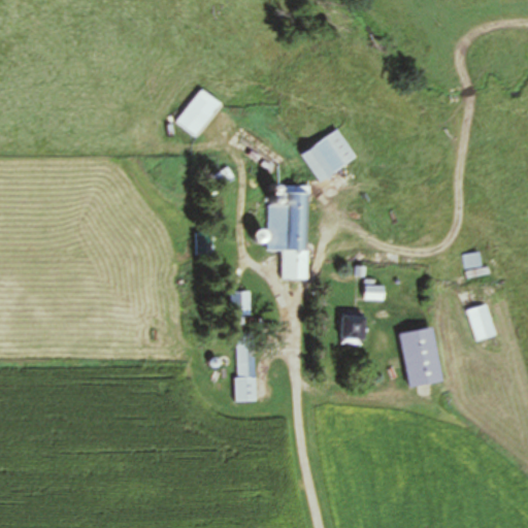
[(196,136),(221,105),(202,90),(177,122),(196,136)]
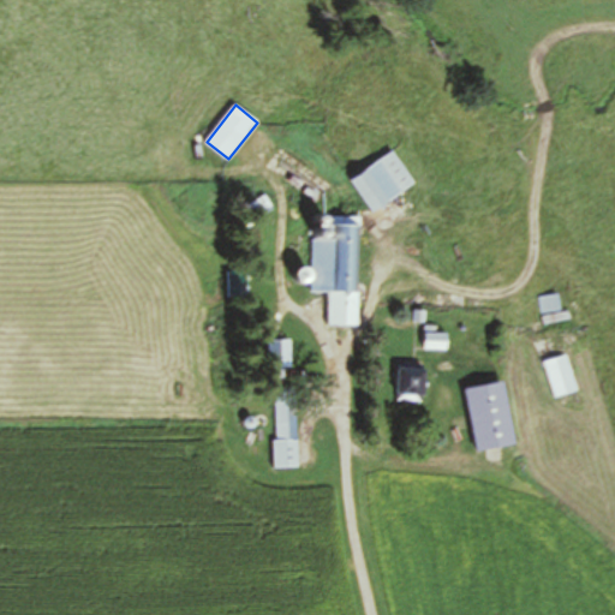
[(372,213),(416,185),(394,151),(351,179),(372,213)]
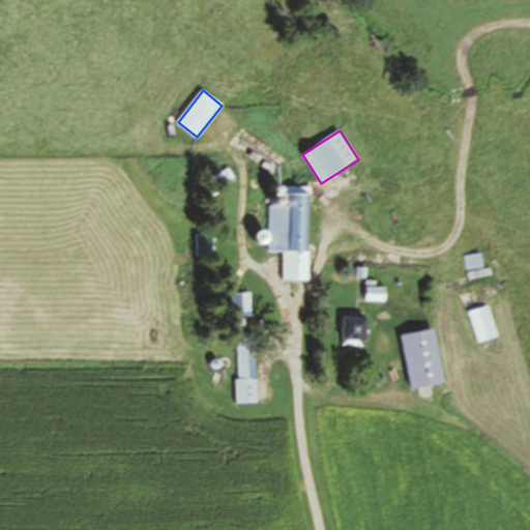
[(308,283),(311,187),(283,186),(282,207),(269,207),(269,234),(259,233),(259,244),(269,245),(268,254),(284,254),(284,283),(308,283)]
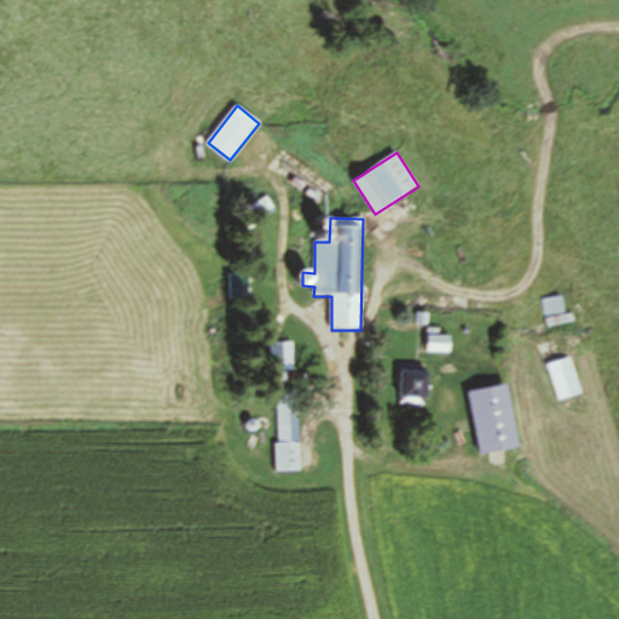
[(565,298),(543,300),(547,328),(568,325),(565,298)]
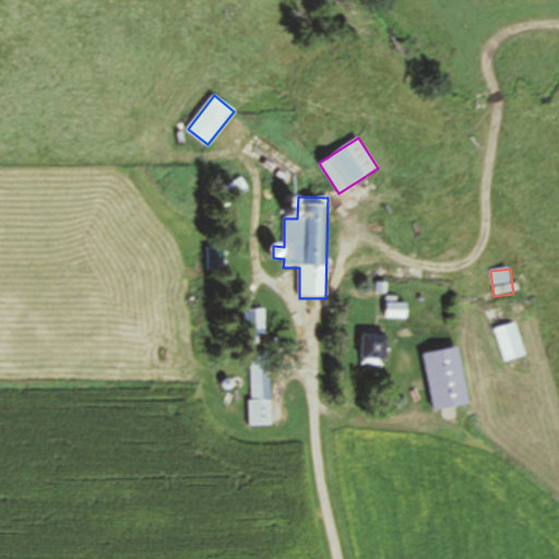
[(497,329),(503,363),(524,358),(516,324),(497,329)]
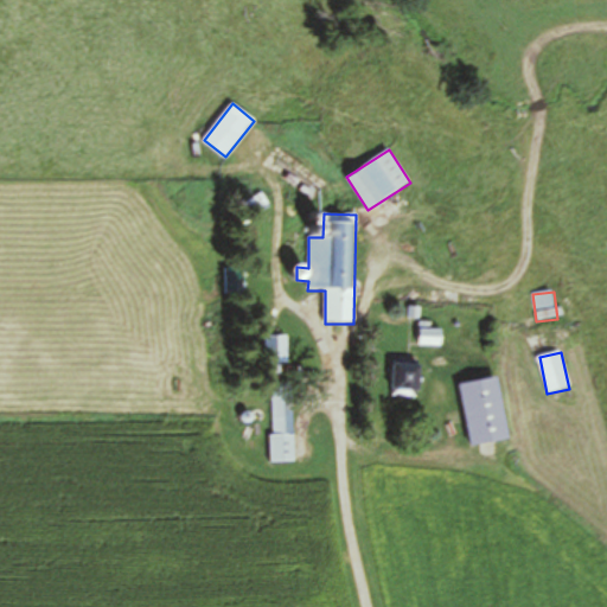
[(420,360),(395,360),(394,396),(420,397),(420,360)]
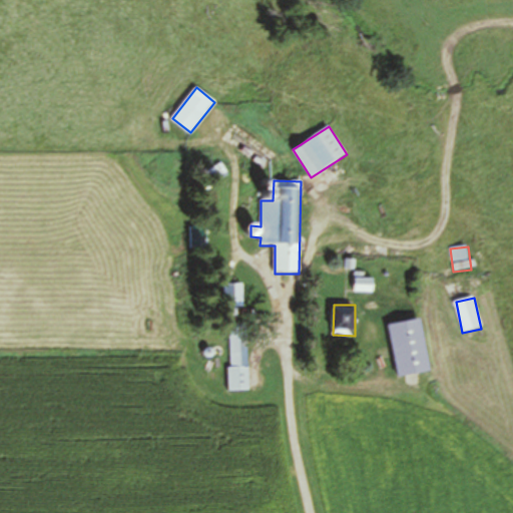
[(419,323),(394,323),(394,331),(419,331),(419,323)]
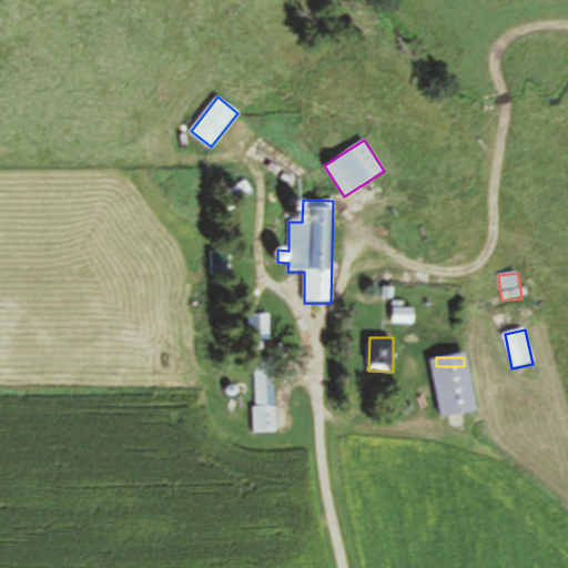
[(276,433),(274,358),(253,359),(255,433),(276,433)]
